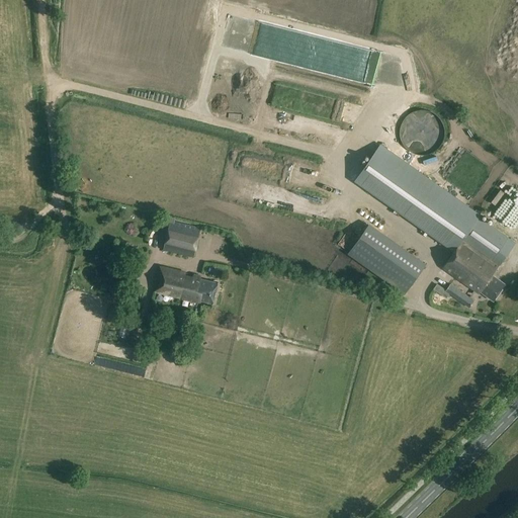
[(400,132),(400,134),(400,137),(400,138),(400,139),(401,140),(401,141),(402,142),(402,143),(403,144),(403,145),(404,146),(405,147),(406,148),(407,149),(408,150),(408,151),(409,151),(410,152),(412,153),(413,153),(414,154),(415,154),(417,155),(419,155),(421,155),(423,155),(425,155),(427,155),(429,154),(431,154),(433,153),(435,151),(436,150),(438,149),(439,147),(441,145),(442,144),(443,142),(443,140),(444,138),(444,136),(444,134),(444,132),(444,130),(444,127),(443,125),(443,123),(442,121),(441,119),(439,118),(438,116),(436,115),(434,113),(433,112),(431,111),(429,111),(427,110),(425,110),(423,110),(421,110),(420,110),(418,110),(417,110),(416,110),(415,111),(414,111),(413,112),(412,112),(410,113),(409,114),(408,114),(407,115),(407,116),(406,117),(405,118),(404,119),(403,120),(403,121),(402,122),(402,123),(401,125),(400,127),(400,130),(400,132)]
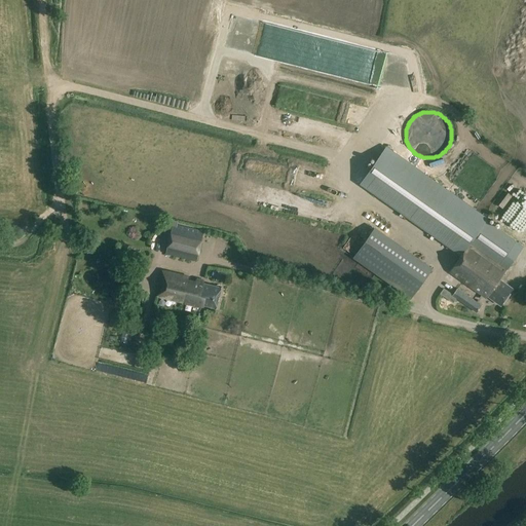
[(361,184),(462,256),(450,272),(487,298),(489,295),(501,303),(514,288),(500,278),(523,247),(481,217),(482,217),(385,148),(368,173),(361,184)]
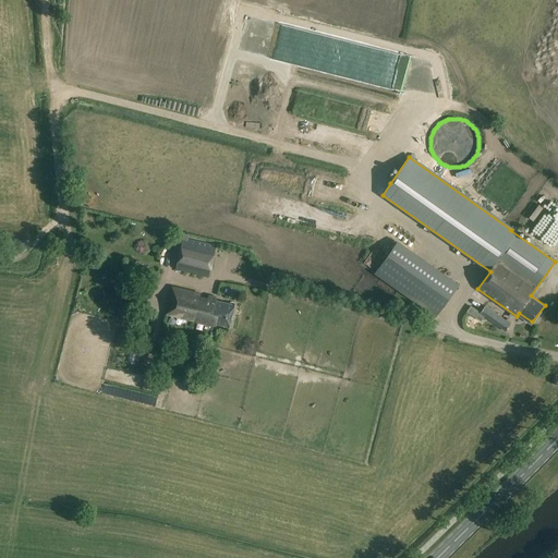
[(173,246),(182,249),(177,269),(208,277),(216,245),(189,239),(189,235),(178,232),(173,246)]
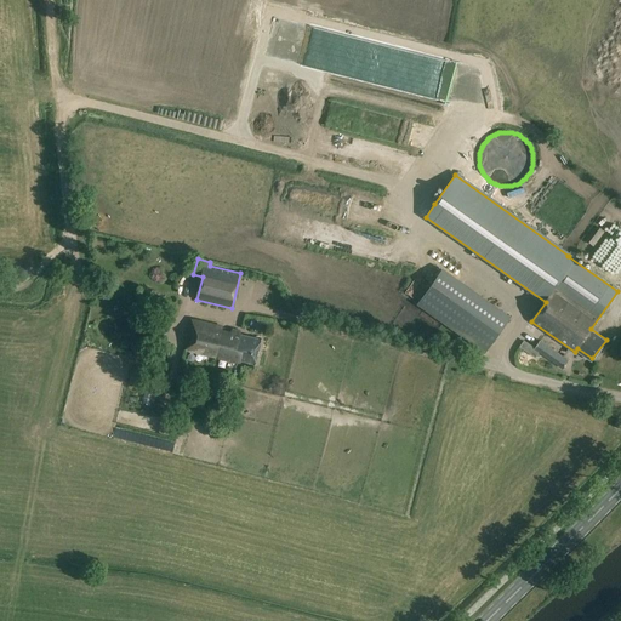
[(483,357),(510,315),(436,263),(409,305),(483,357)]
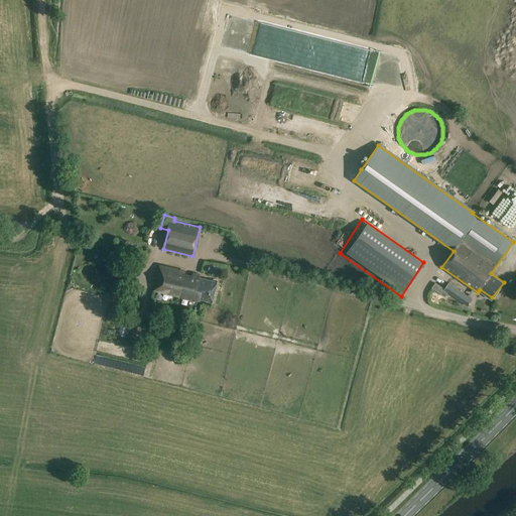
[(122,251),(129,253),(131,247),(123,245),(122,251)]
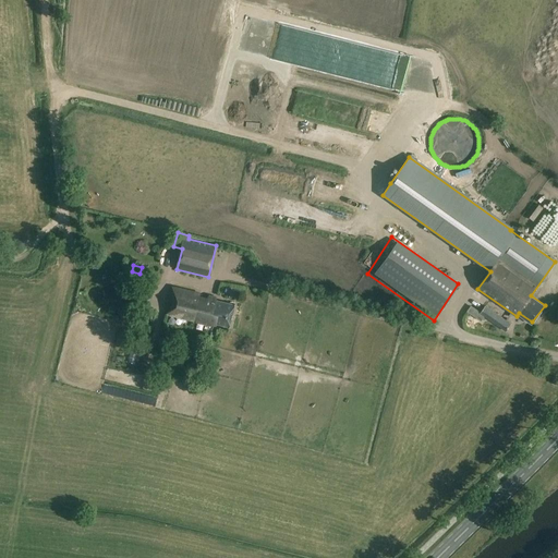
[(230,327),(235,305),(217,301),(218,299),(172,288),(166,315),(216,327),(217,324),(230,327)]
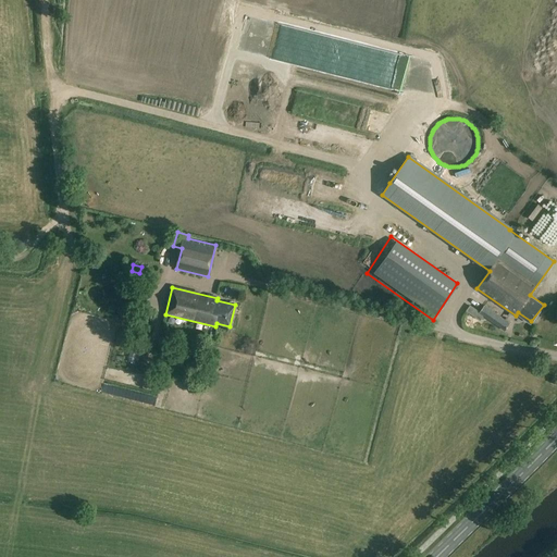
[(481,320),(483,317),(504,332),(510,323),(484,305),(479,312),(470,307),(467,310),(481,320)]
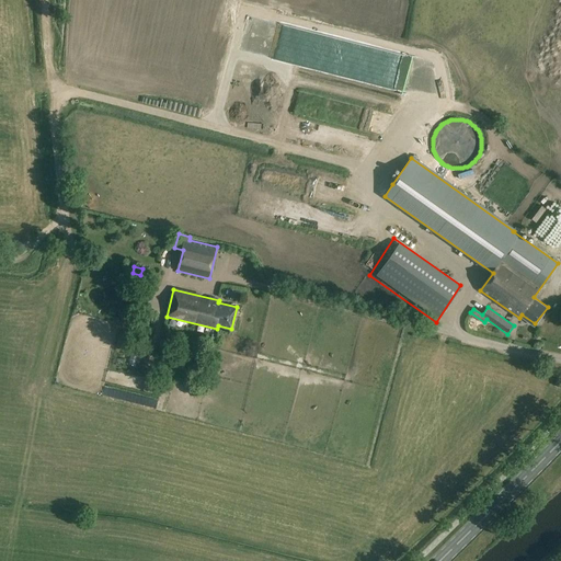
[(130,343),(133,334),(119,331),(117,340),(130,343)]
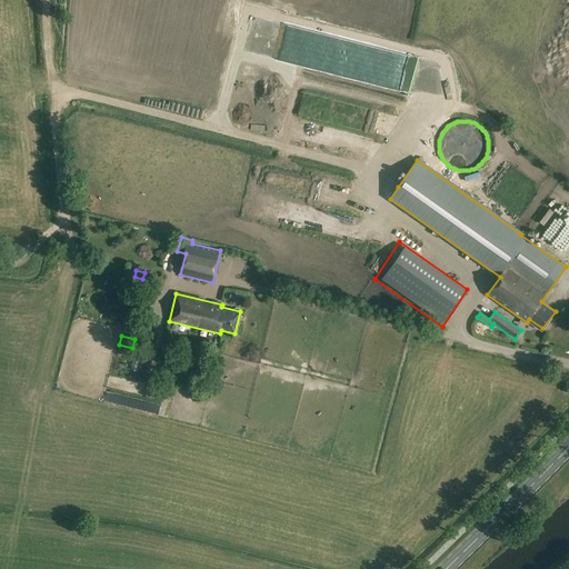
[(529,442),(535,447),(539,440),(532,437),(529,442)]
